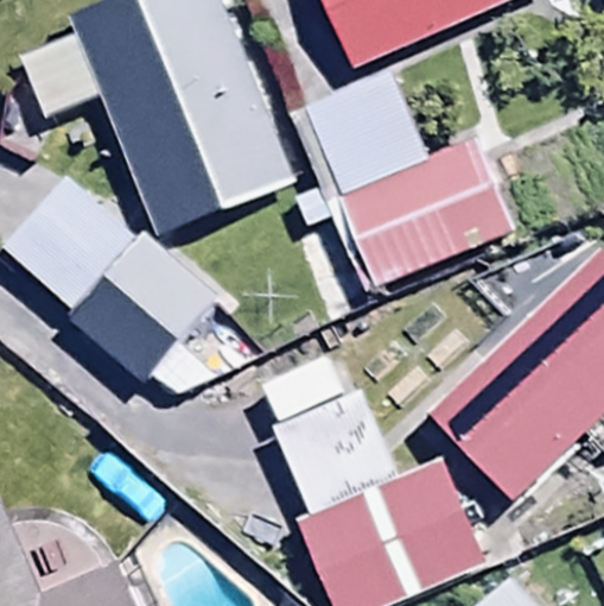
[(296,182),(223,0),(93,0),(63,12),(70,33),(21,52),(48,117),(100,96),(157,238),(296,182)]
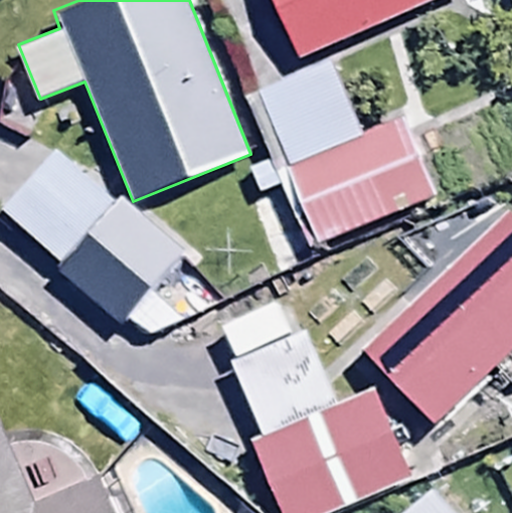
[(276,0),(299,55),(435,0),(276,0)]
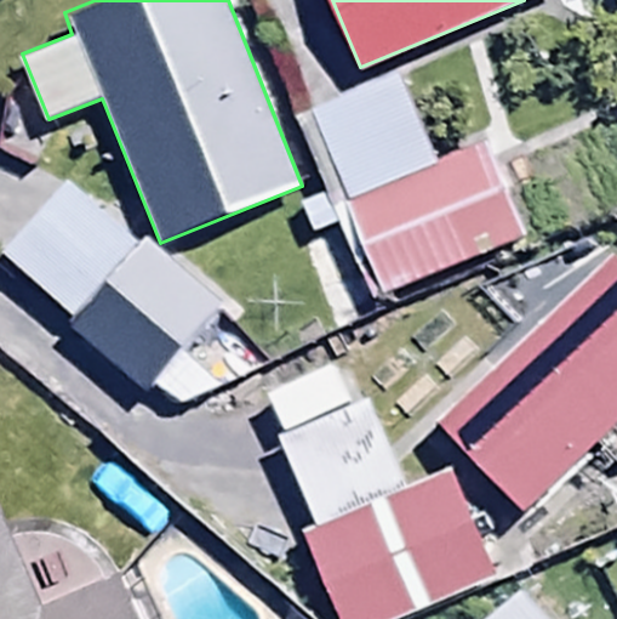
[(434,157),(403,73),(296,114),(325,191),(302,200),(313,228),(340,219),(371,301),(527,240),(487,136),(434,157)]
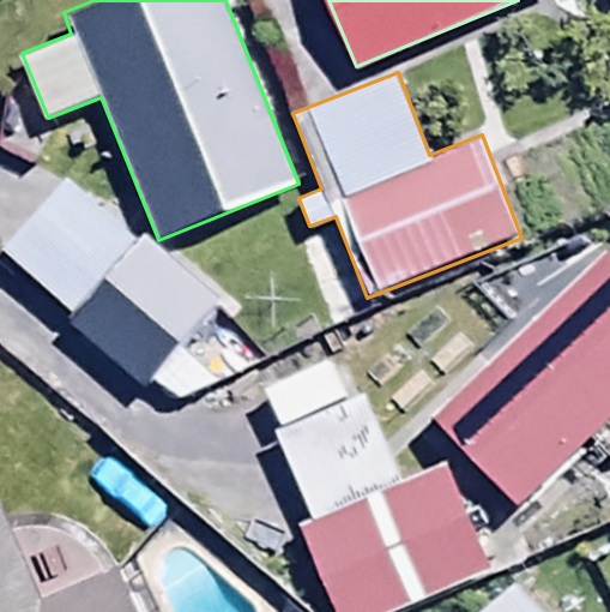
[(223,301),(143,231),(139,234),(67,173),(0,251),(0,263),(146,390),(152,384),(174,403),(254,365),(205,322),(223,301)]
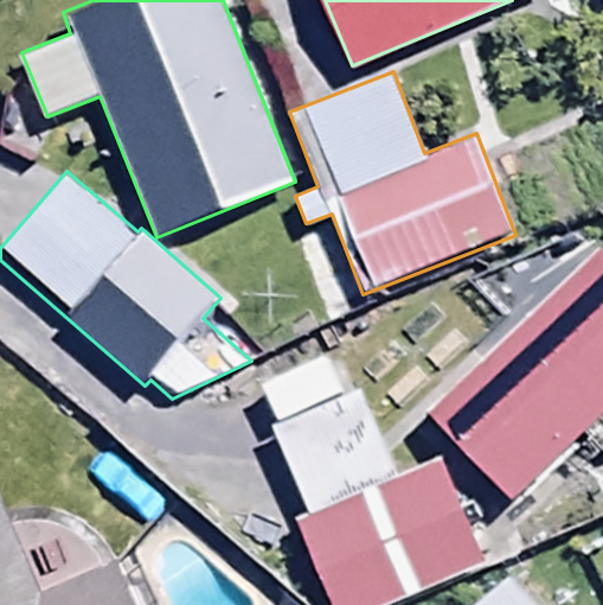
[(602,249),(428,411),(512,502),(584,435),(602,454),(602,249)]
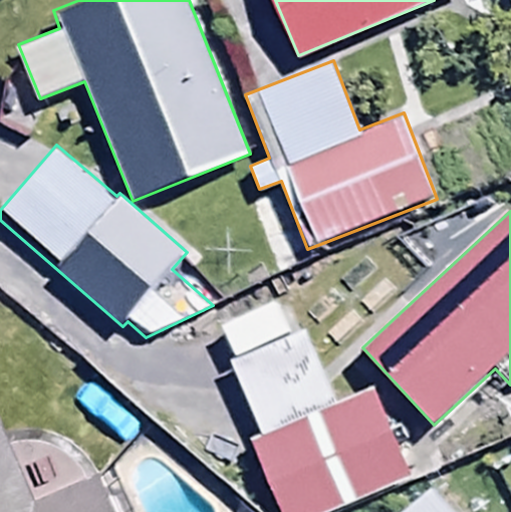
[(308,331),(232,361),(259,433),(249,437),(278,511),(325,511),(413,478),(376,384),(334,400),(308,331)]
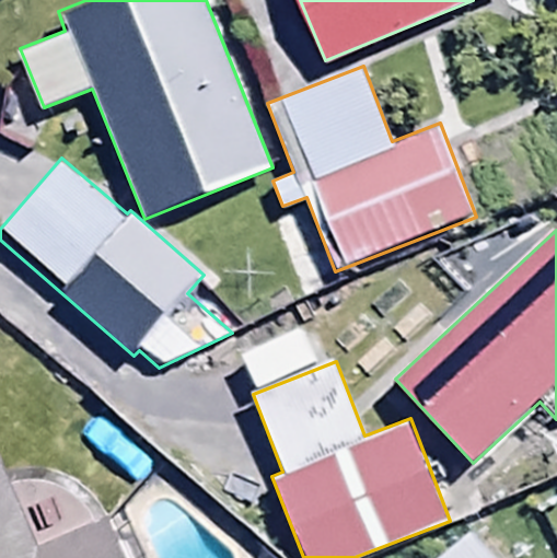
[(0,557),(120,557),(102,514),(27,546),(0,480),(0,557)]
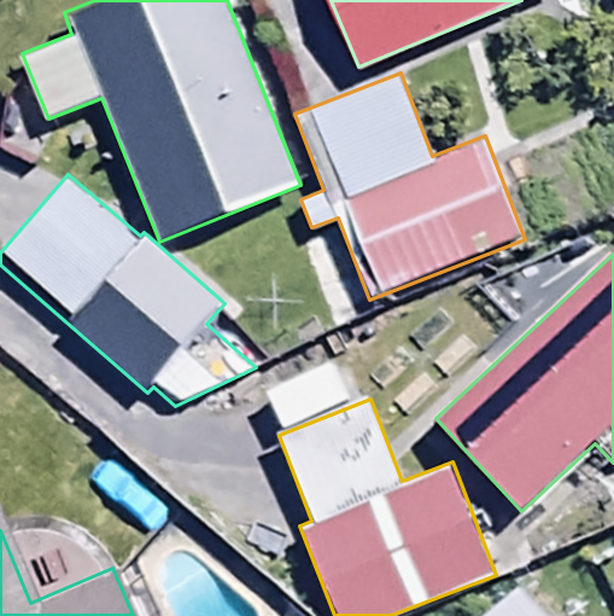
[(539,615),(514,585),(477,615),(539,615)]
